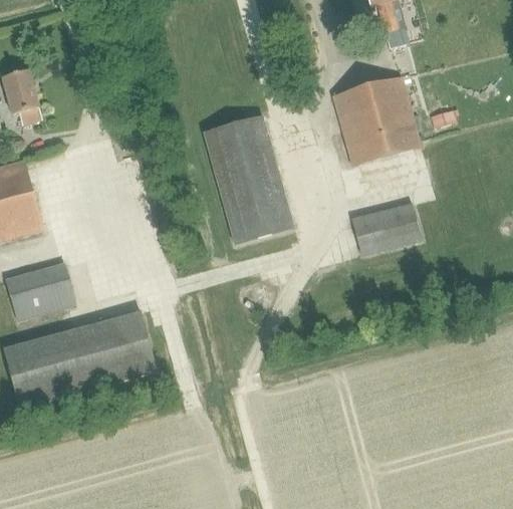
[(396,14),(393,0),(368,0),(369,4),(378,2),(386,31),(401,27),(398,14),(396,14)]
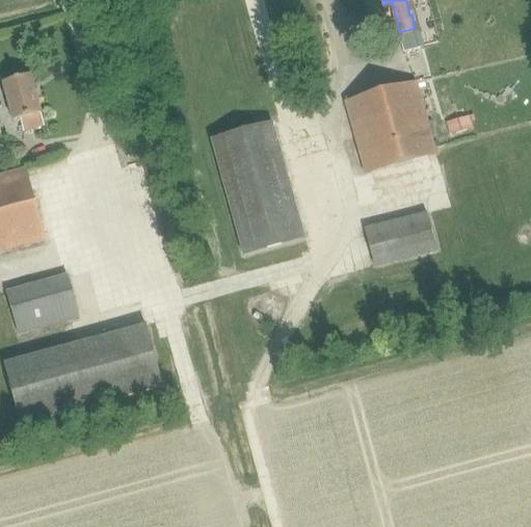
[(41,110),(30,72),(3,79),(14,117),(21,115),(24,128),(44,123),(41,110)]
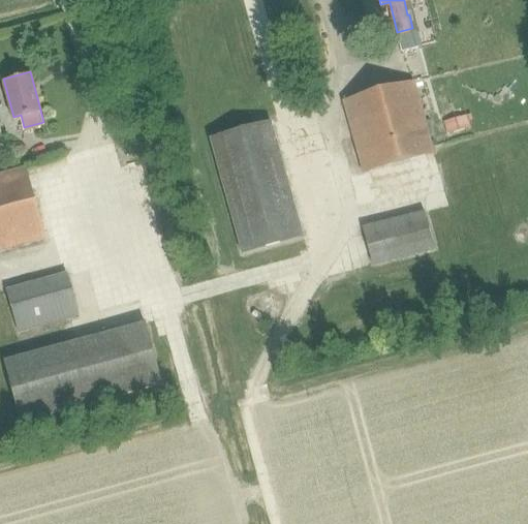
[(363,170),(433,149),(413,79),(343,98),(363,170)]
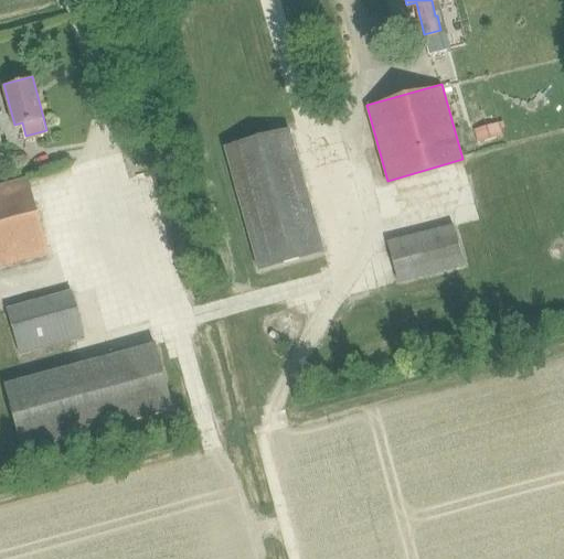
[(258,267),(325,249),(289,125),(223,143),(258,267)]
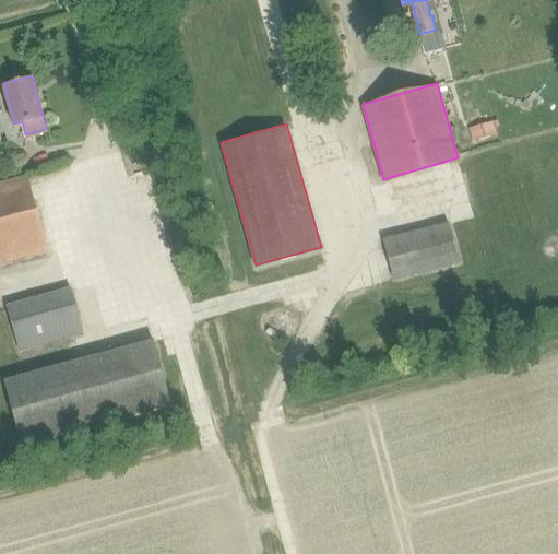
[(26,174),(0,180),(0,260),(47,248),(26,174)]
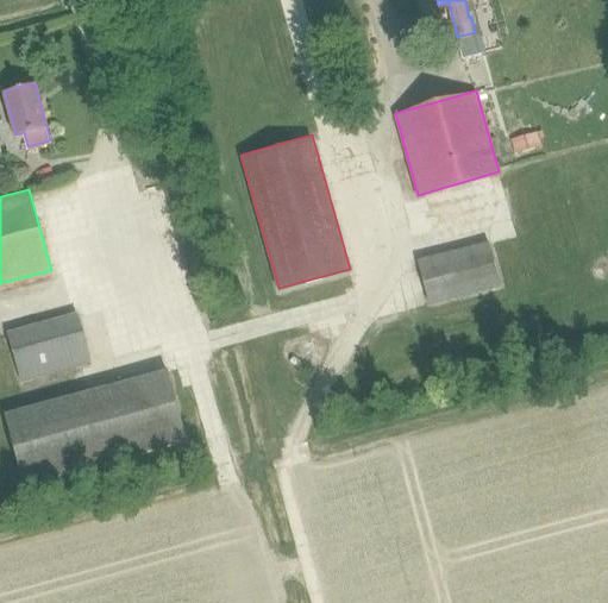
[(408,227),(425,228),(426,196),(408,196),(408,227)]
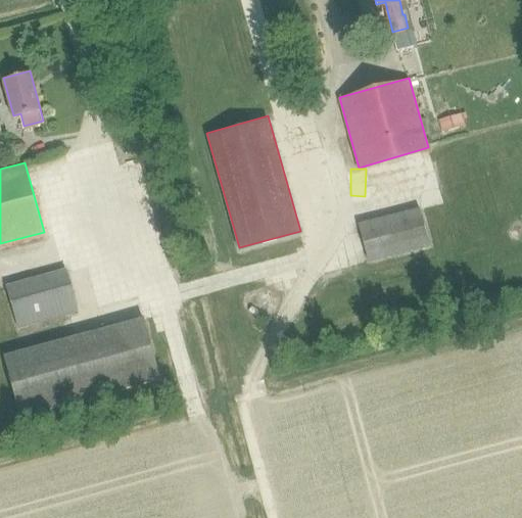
[(369,257),(429,243),(419,206),(360,221),(369,257)]
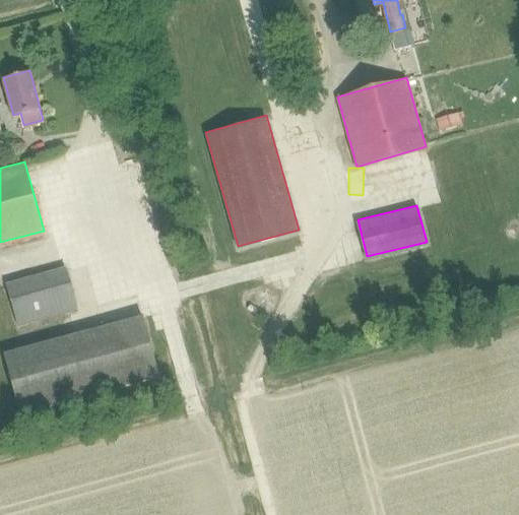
[(50,263),(52,275),(66,272),(64,260),(50,263)]
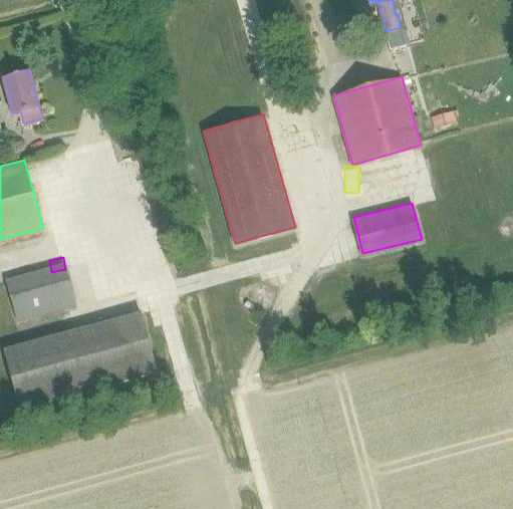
[(67,269),(5,285),(13,316),(75,300),(67,269)]
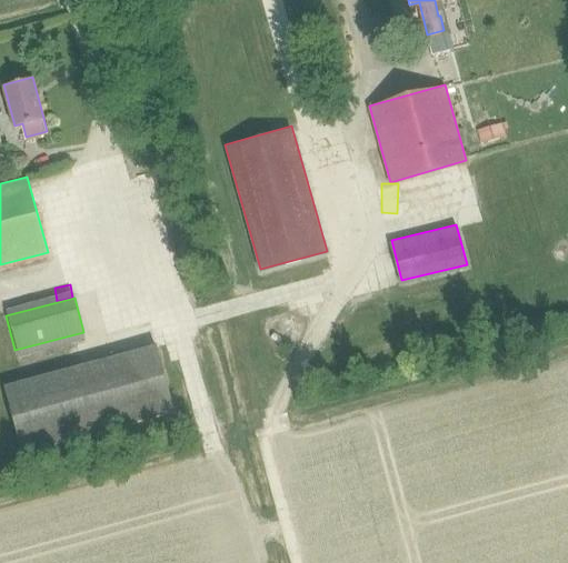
[(155,343),(2,383),(20,450),(172,409),(155,343)]
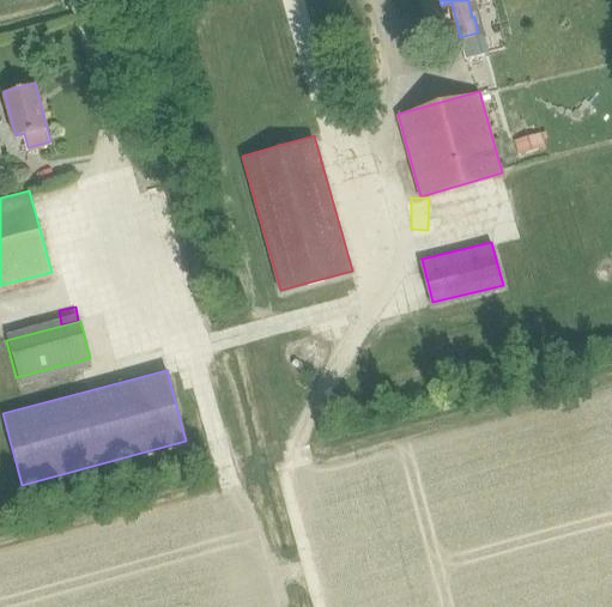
All buildings are outlined.
